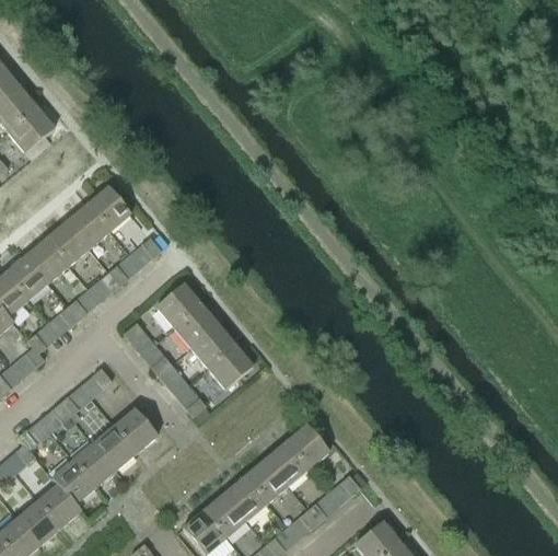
[(0,102),(20,87),(2,66),(0,67),(0,102)]
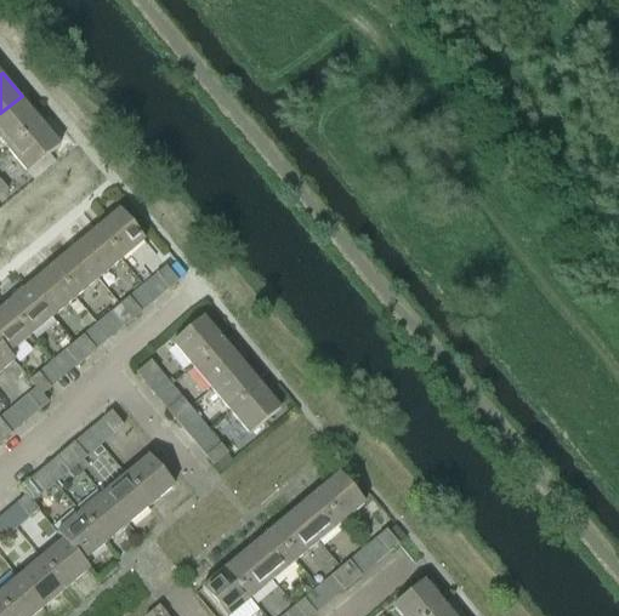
[(0,135),(9,146),(41,119),(22,96),(0,113),(0,135)]
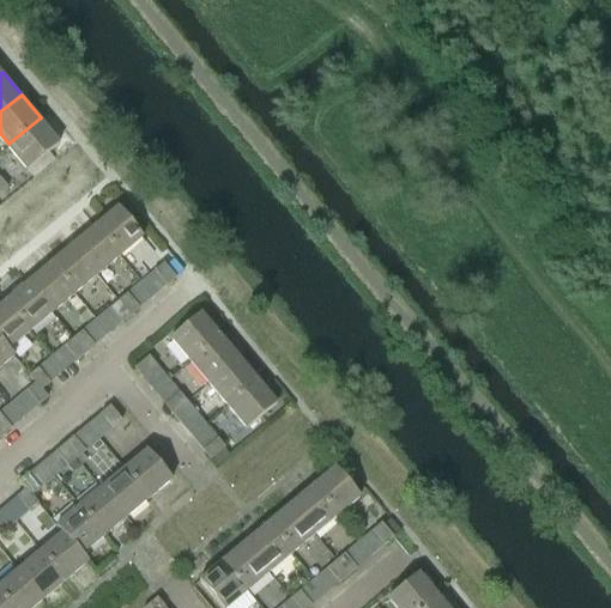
[(41,117),(8,144),(29,168),(60,141),(41,117)]
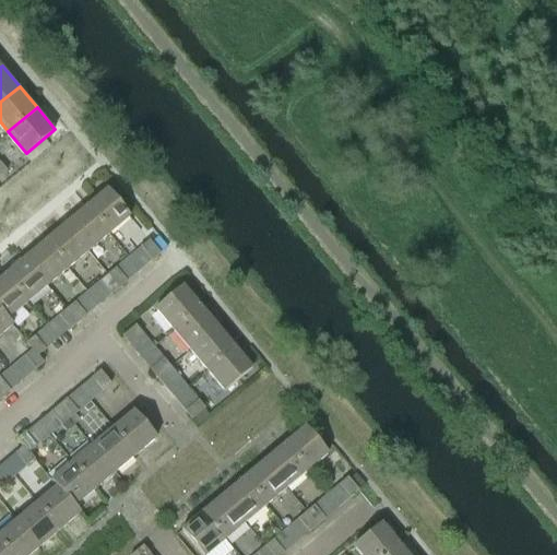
[(108,187),(87,204),(110,231),(131,213),(108,187)]
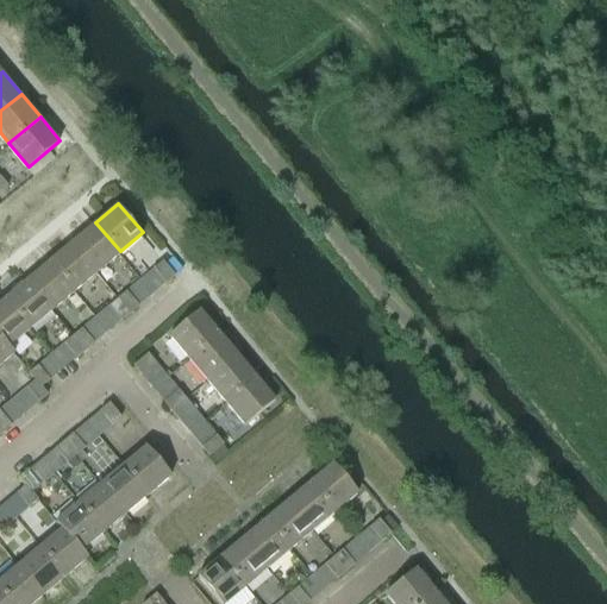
[(95,222),(73,240),(98,270),(120,251),(95,222)]
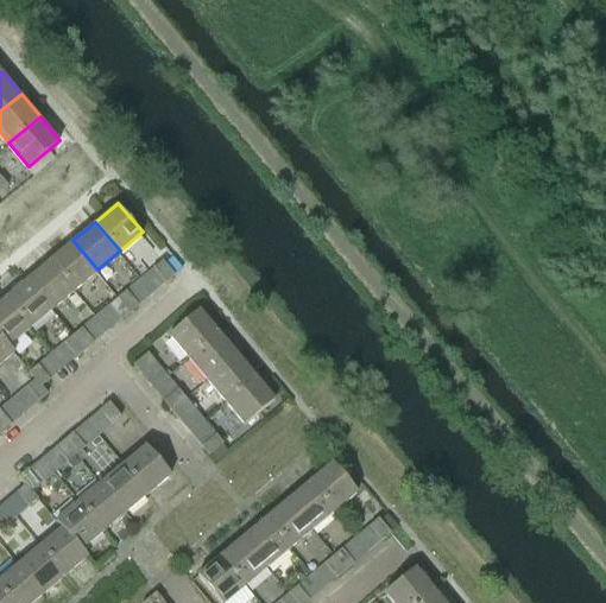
[(98,270),(73,240),(51,259),(75,289),(98,270)]
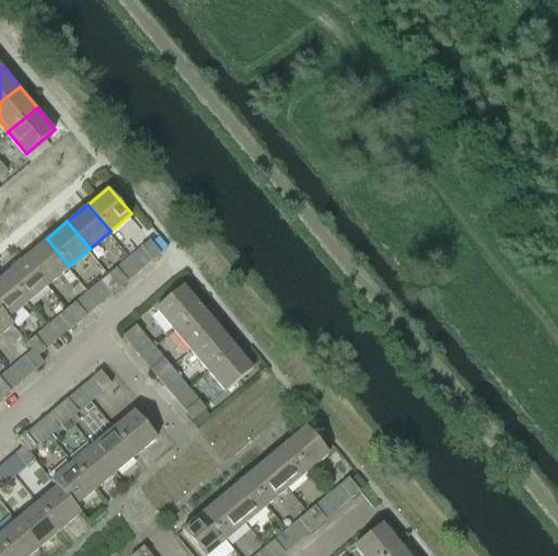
[(153,257),(162,251),(151,238),(142,244),(153,257)]
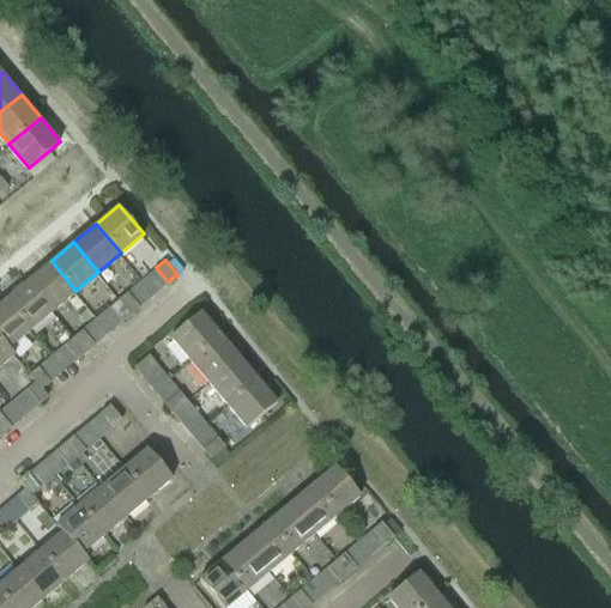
[(52,261),(29,280),(54,309),(76,291),(52,261)]
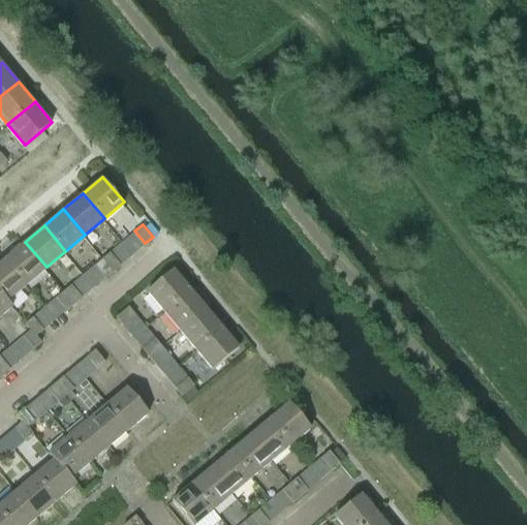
[(5,257),(27,283),(47,267),(25,242),(5,257)]
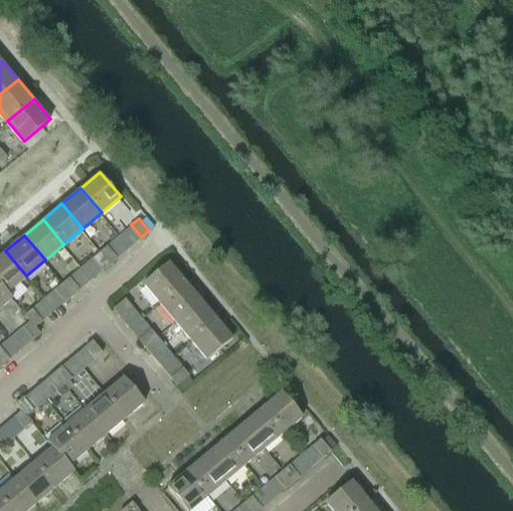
[(108,244),(101,250),(111,263),(118,257),(108,244)]
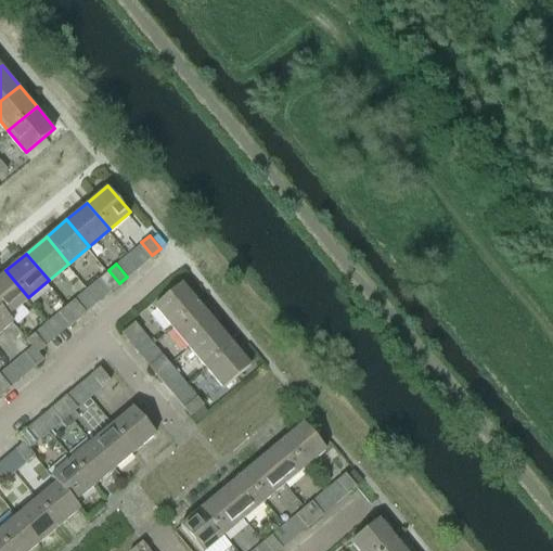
[(28,297),(5,270),(0,274),(0,305),(8,315),(9,314),(28,297)]
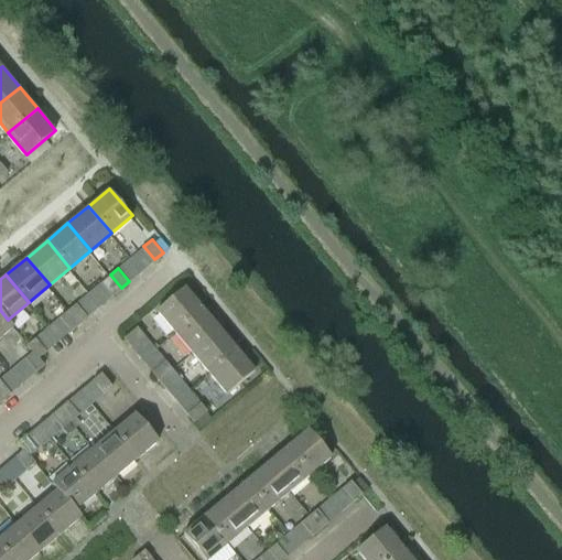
[(112,294),(121,288),(110,275),(101,281),(112,294)]
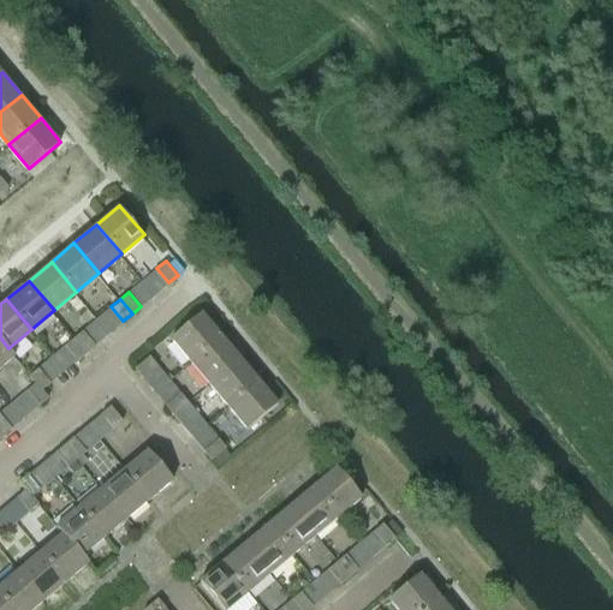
[(172,336),(191,359),(221,334),(202,311),(172,336)]
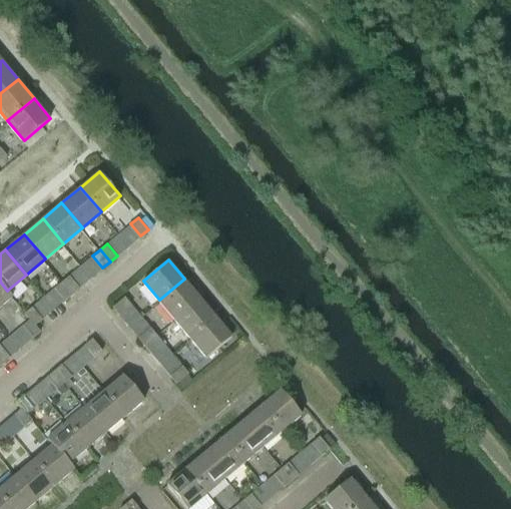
[(70,275),(62,281),(72,293),(80,287),(70,275)]
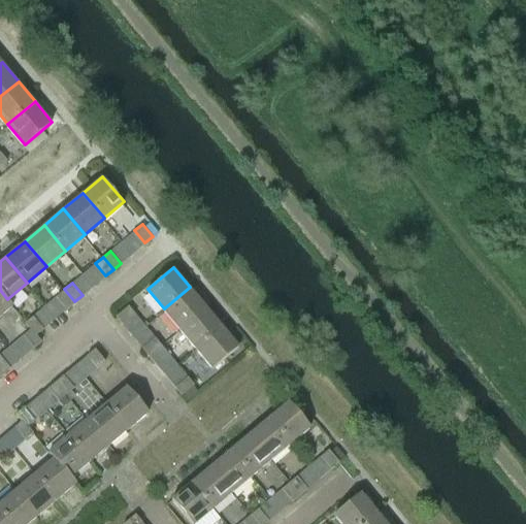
[(181,328),(206,306),(190,287),(164,308),(181,328)]
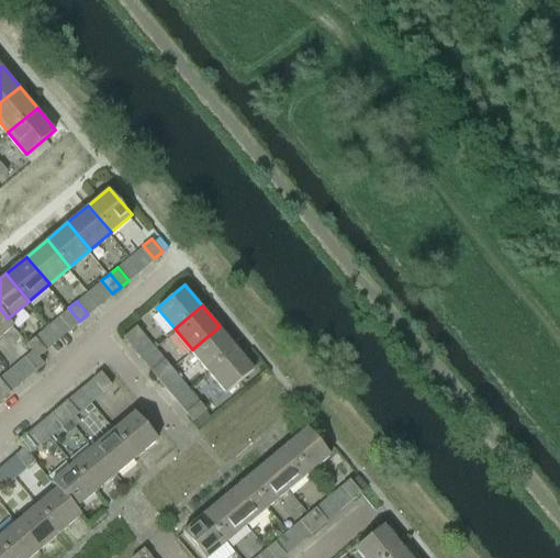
[(71,327),(79,321),(68,308),(60,314),(71,327)]
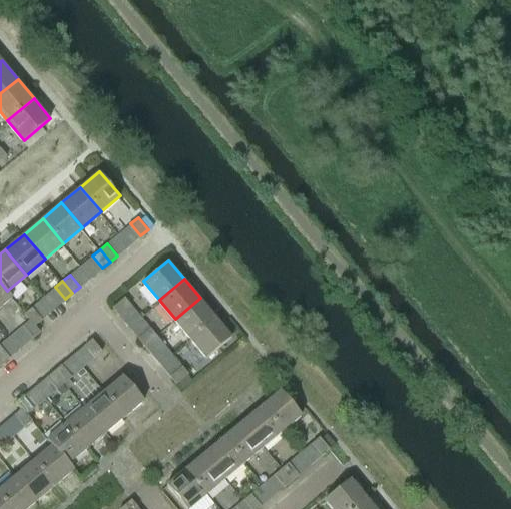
[(0,306),(12,296),(8,290),(7,291),(0,282),(0,306)]
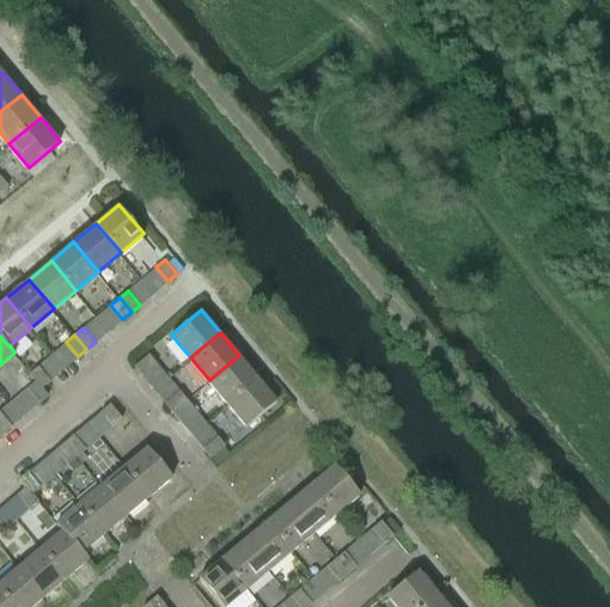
[(142,373),(157,361),(150,353),(135,365),(142,373)]
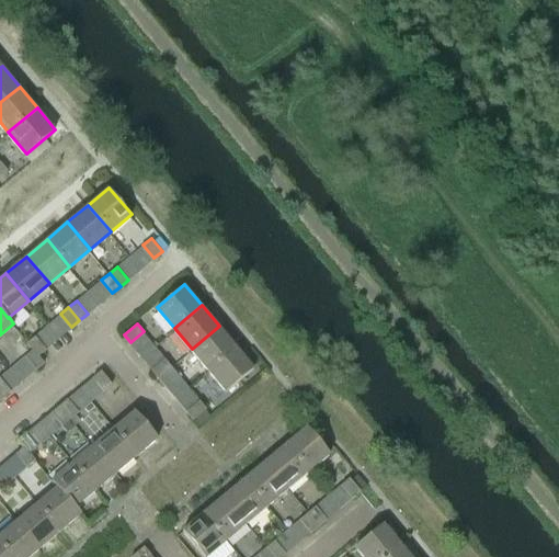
[(209,370),(236,347),(219,326),(192,349),(209,370)]
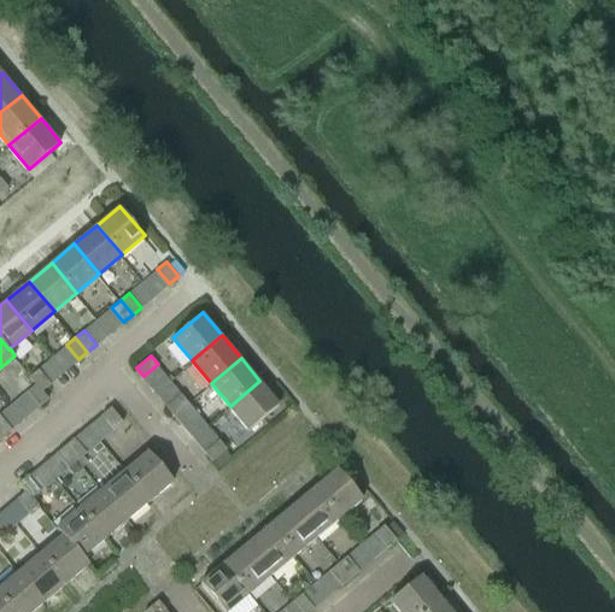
[(31,375),(37,382),(44,389),(52,382),(40,368),(31,375)]
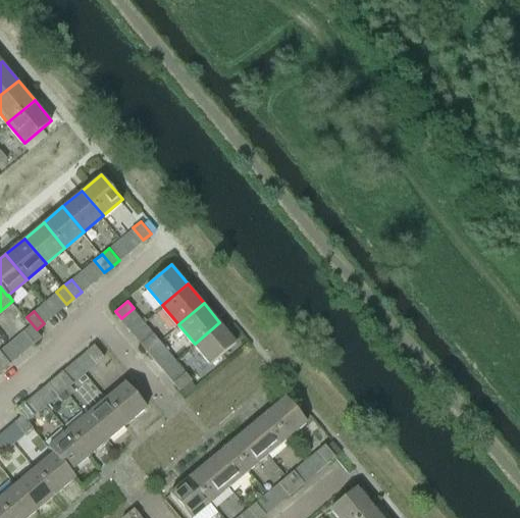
[(219,322),(195,344),(211,363),(236,342),(219,322)]
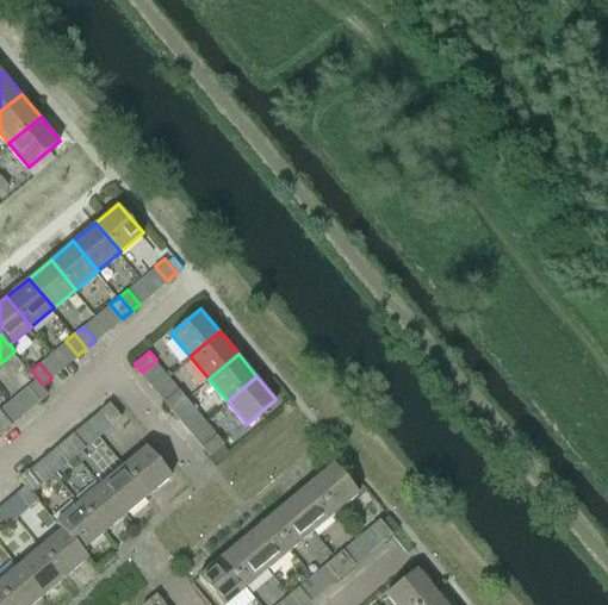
[(49,392),(43,385),(37,378),(28,385),(39,399),(49,392)]
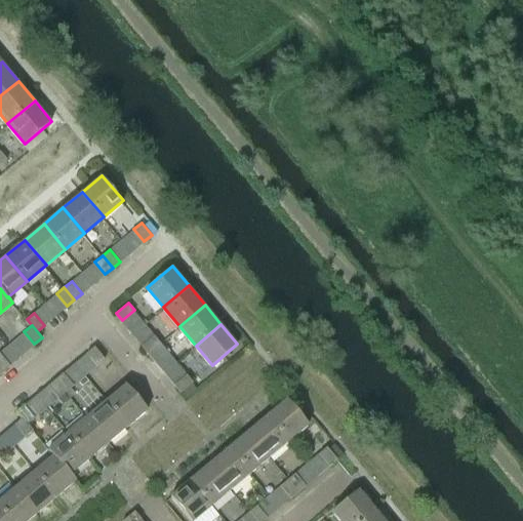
[(143,344),(149,352),(161,342),(155,333),(143,344)]
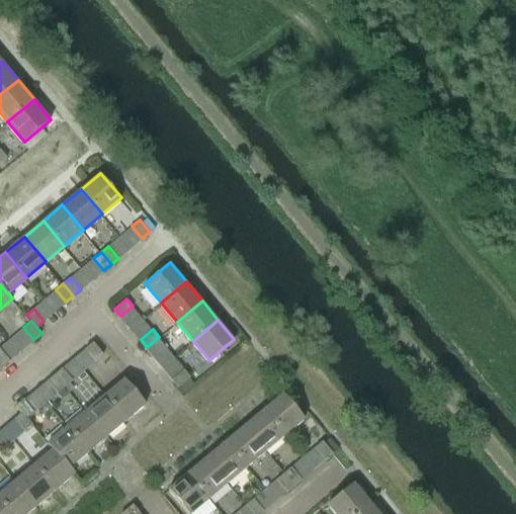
[(165,344),(159,337),(147,347),(153,354),(165,344)]
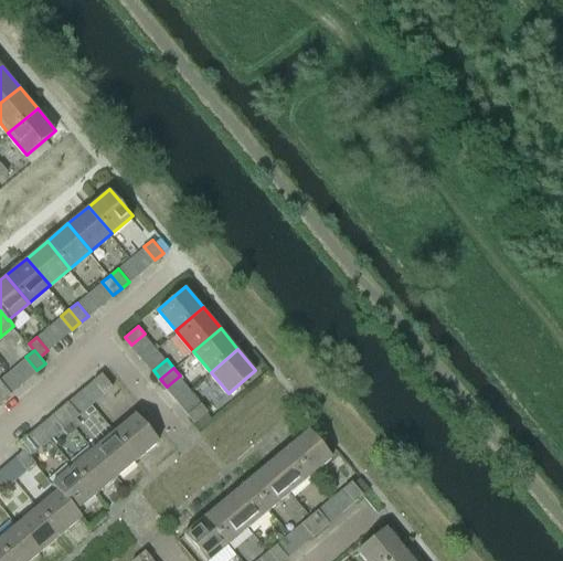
[(105,392),(114,384),(103,371),(94,379),(105,392)]
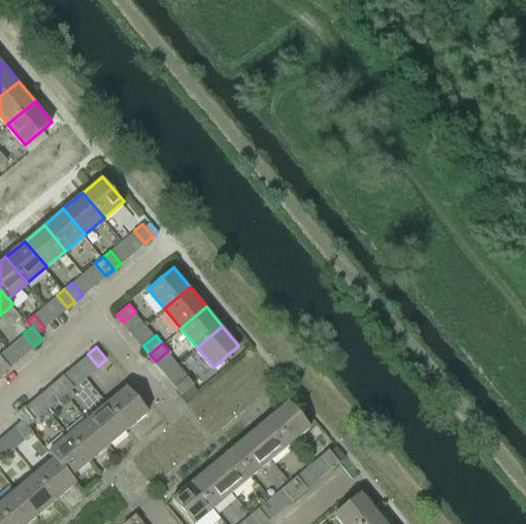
[(0,354),(0,353),(0,368),(3,372),(10,366),(0,354)]
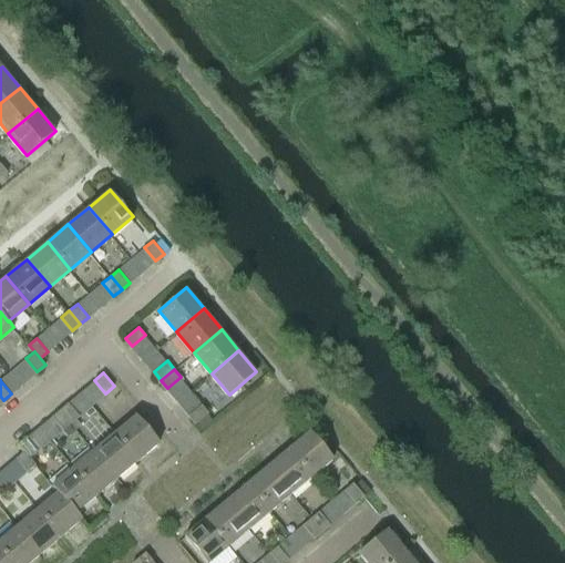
[(61,408),(72,421),(80,415),(69,401),(61,408)]
